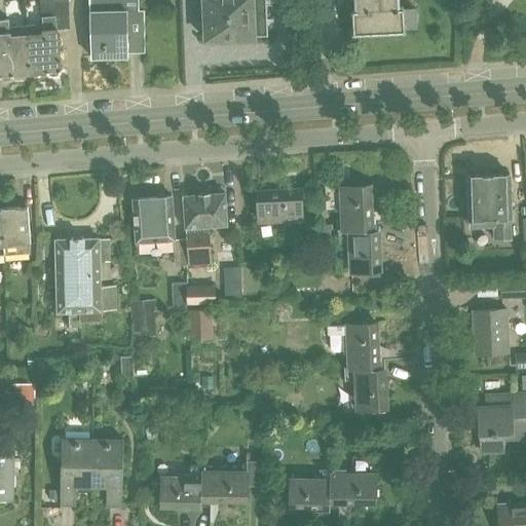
[(40,0),(42,22),(29,23),(33,73),(61,70),(58,29),(70,28),(69,0),(40,0)]
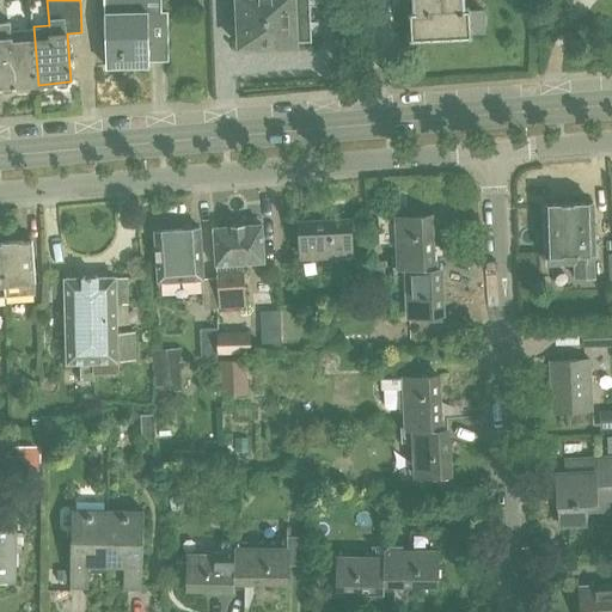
[(104,0),(105,12),(105,65),(148,63),(148,12),(161,12),(161,0),(104,0)]
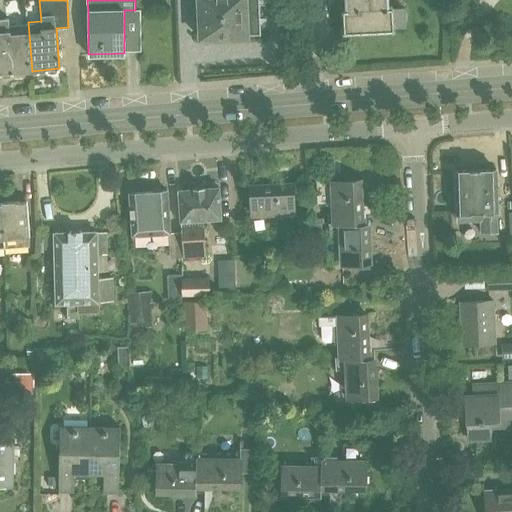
[(189,0),(190,7),(199,7),(200,37),(248,35),(248,34),(260,33),(258,0),(189,0)]
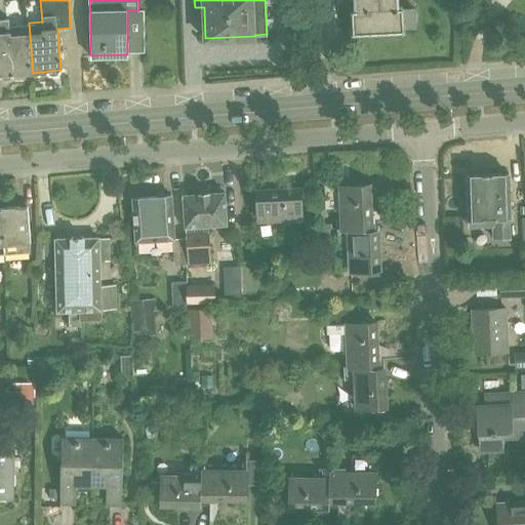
[(403,27),(415,26),(414,8),(402,9),(402,6),(397,7),(397,0),(355,0),(356,9),(353,9),(354,32),(403,29),(403,27)]
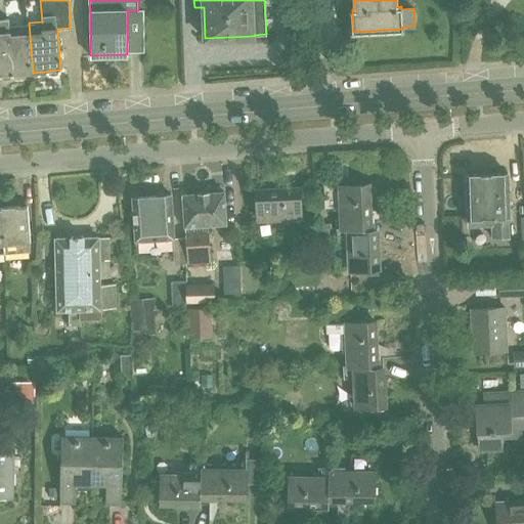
[(9,18),(0,18),(0,75),(33,73),(29,23),(9,24),(9,18)]
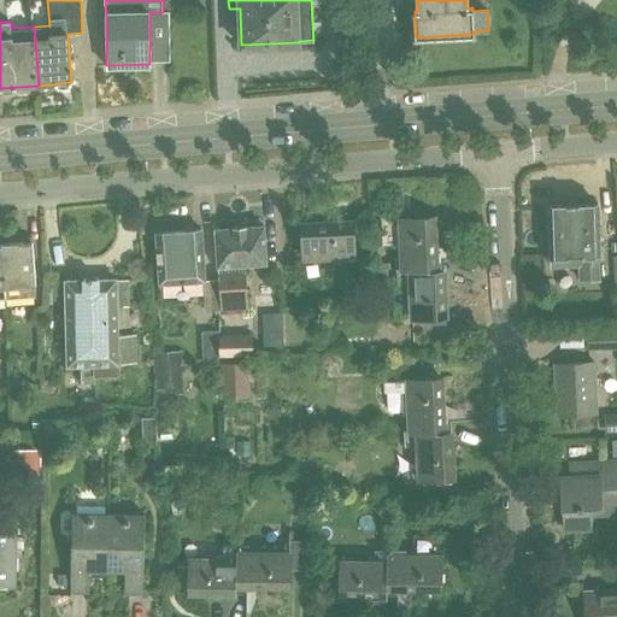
[(581,280),(600,278),(599,254),(600,254),(598,203),(548,205),(550,256),(580,254),(581,280)]
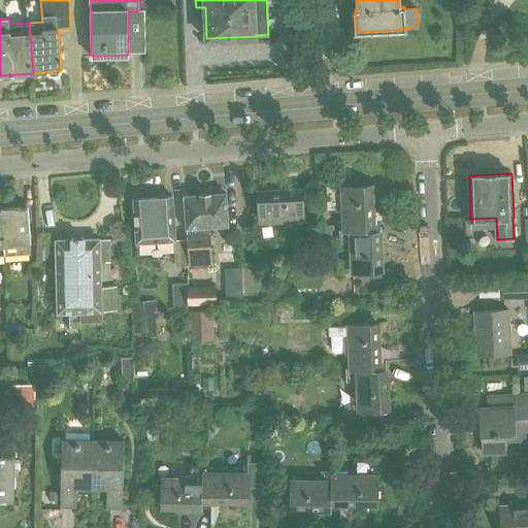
[(337,187),(337,188),(331,188),(331,184),(326,185),(327,211),(338,210),(339,229),(380,227),(380,215),(373,215),(371,186),(337,187)]
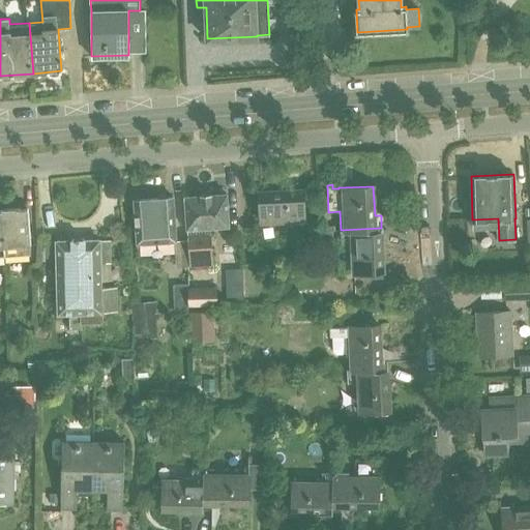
[(302,189),(260,192),(262,245),(276,245),(275,221),(304,218),(302,189)]
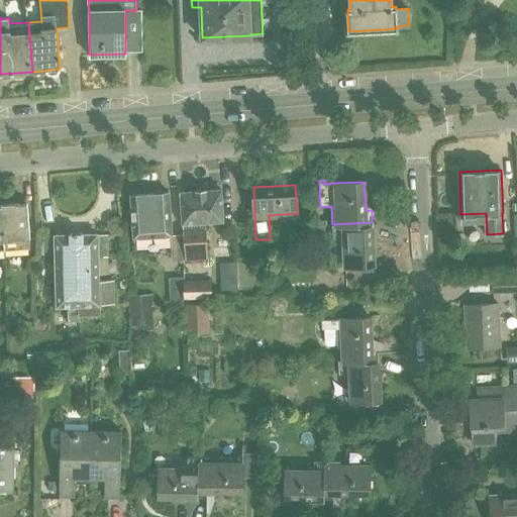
[(183,230),(206,228),(205,221),(223,220),(221,188),(180,191),(183,223),(183,230)]
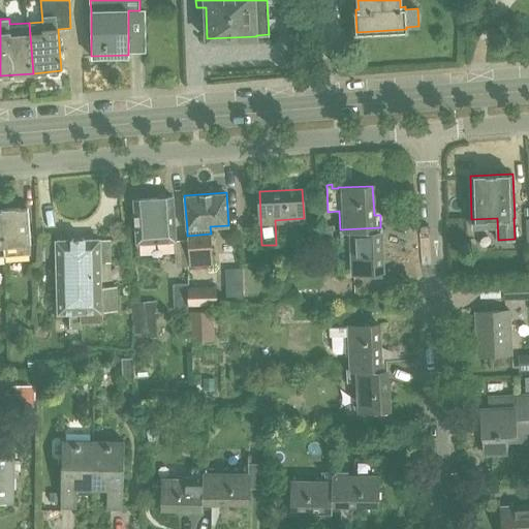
[(173,196),(155,197),(157,242),(174,240),(176,266),(186,266),(185,240),(176,240),(173,196)]
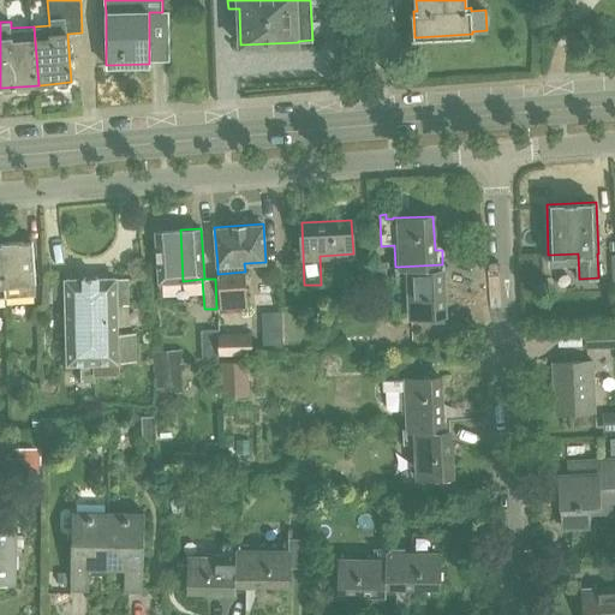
[(183,281),(180,230),(155,232),(159,282),(183,281)]
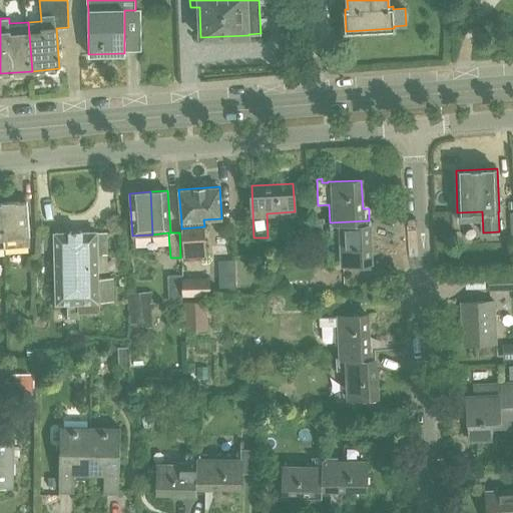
[(27,200),(1,202),(1,247),(3,247),(4,247),(30,244),(27,200)]
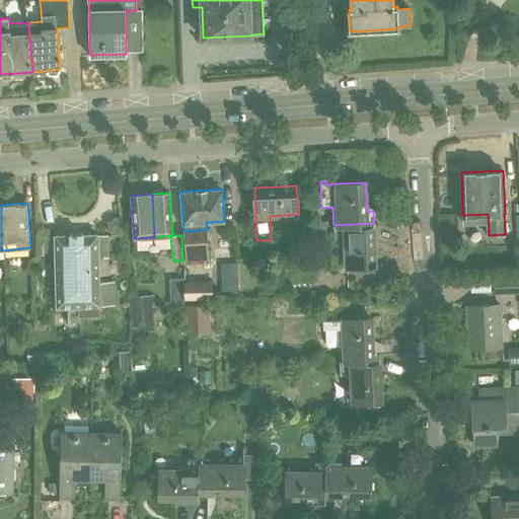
[(373,223),(334,225),(334,239),(345,238),(347,267),(360,266),(360,272),(375,271),(374,266),(375,266),(373,223)]
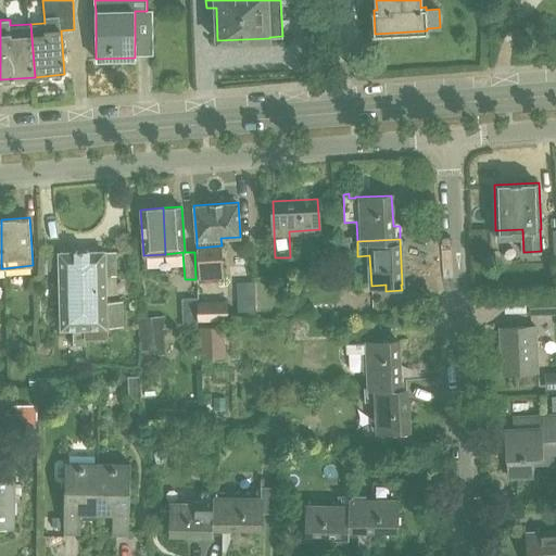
[(224,278),(222,245),(197,248),(197,252),(199,280),(224,278)]
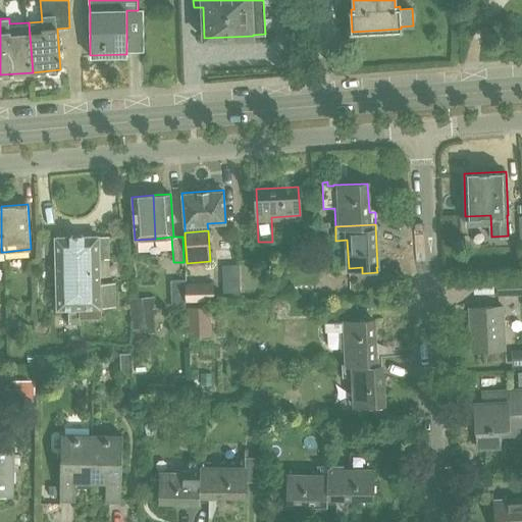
[(70,237),(55,237),(57,308),(68,308),(68,323),(81,323),(81,317),(81,312),(75,312),(74,304),(75,304),(73,236),(70,236),(70,237)]
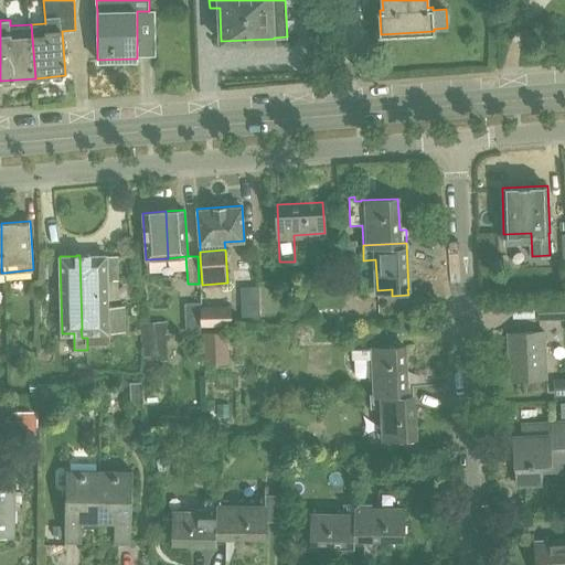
[(91,255),(80,255),(82,329),(81,329),(82,338),(87,338),(87,343),(108,342),(108,332),(125,331),(124,306),(107,306),(107,279),(117,279),(117,255),(91,256),(91,255)]
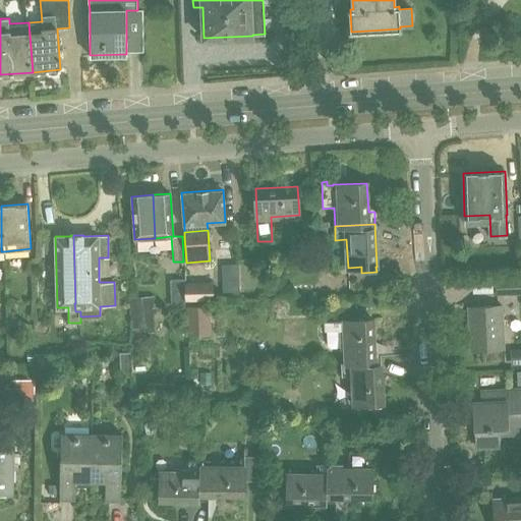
[(184,304),(183,279),(170,280),(172,304),(184,304)]
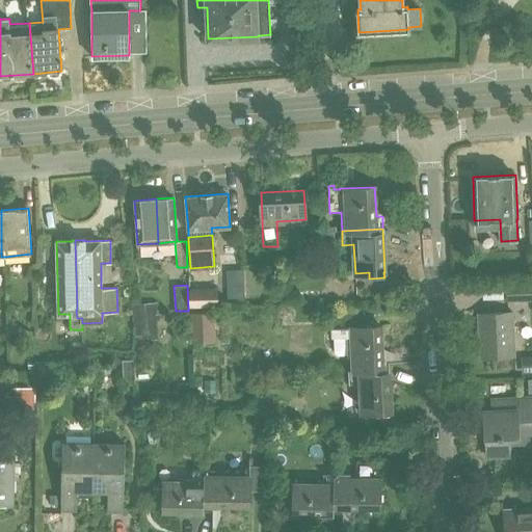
[(219,287),(188,288),(189,308),(219,307),(219,287)]
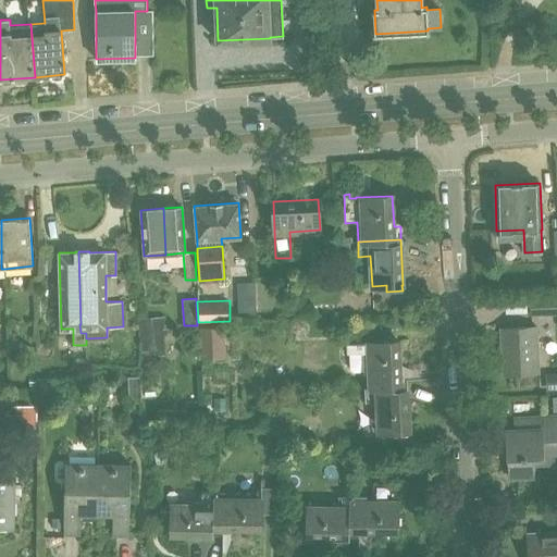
[(256,319),(256,301),(239,301),(239,320),(256,319)]
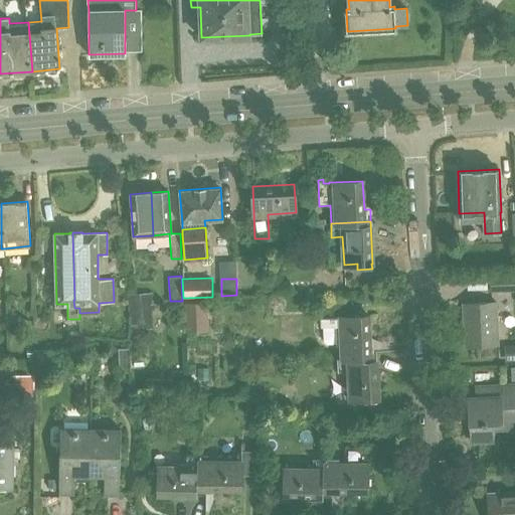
[(133,329),(153,327),(149,292),(130,294),(133,329)]
